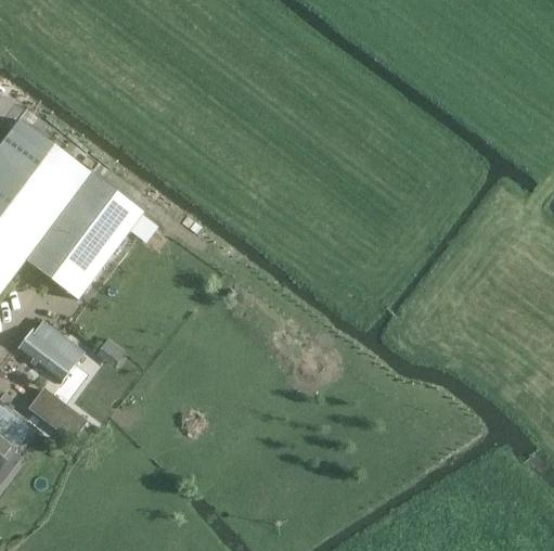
[(0,294),(26,258),(92,171),(20,117),(0,143),(0,294)]
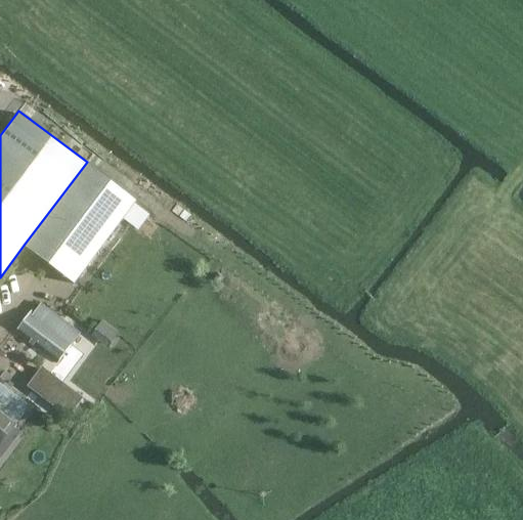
[(87,162),(25,244),(74,280),(134,201),(136,199),(129,193),(87,162)]
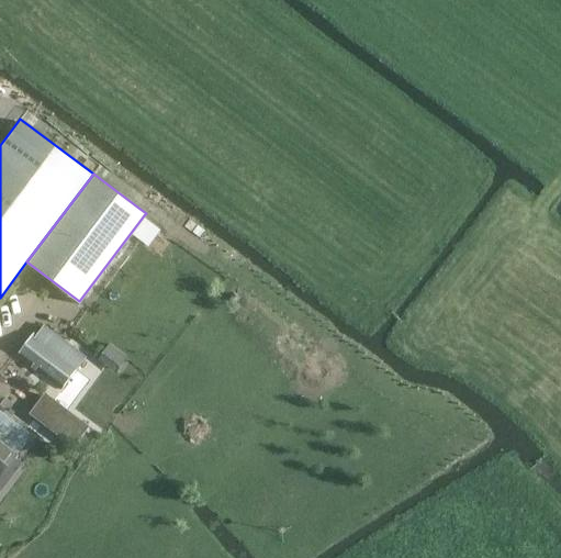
[(18,350),(63,386),(75,367),(30,332),(18,350)]
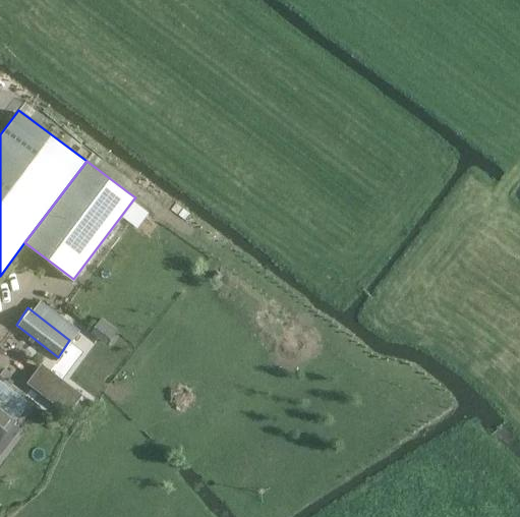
[(41,361),(26,381),(66,412),(81,392),(41,361)]
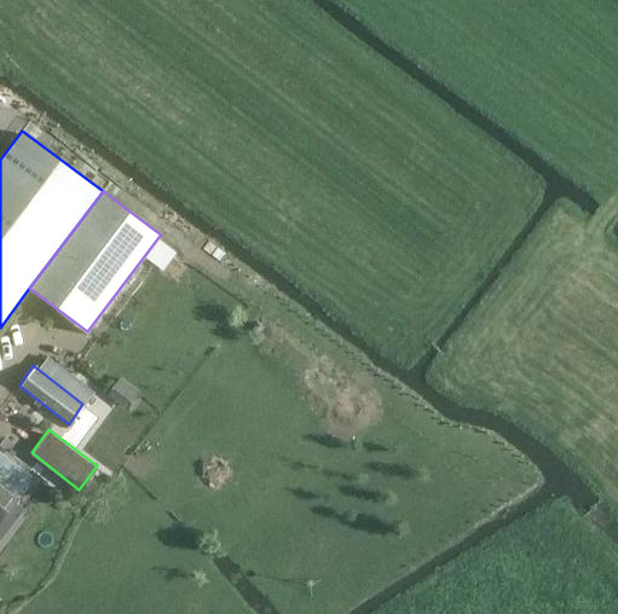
[(0,519),(35,474),(0,446),(0,519)]
